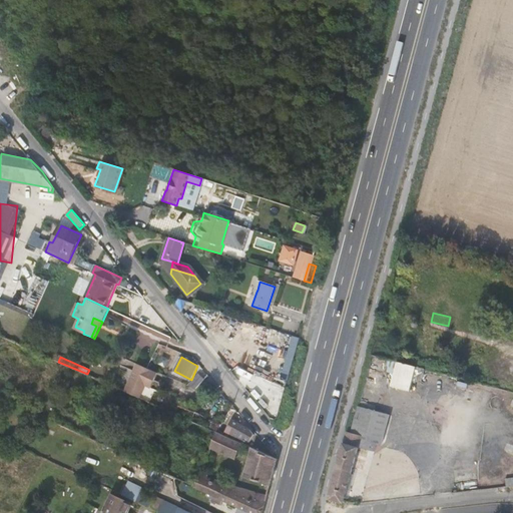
[(398,362),(388,360),(385,372),(394,374),(398,362)]
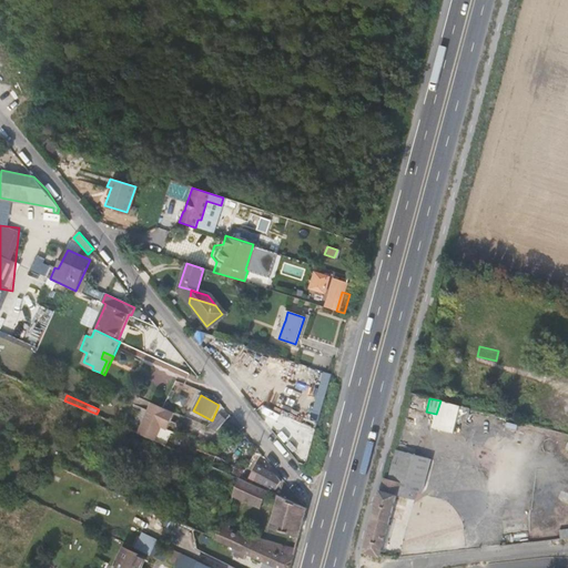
[(440,401),(436,414),(433,428),(455,434),(462,406),(440,401)]
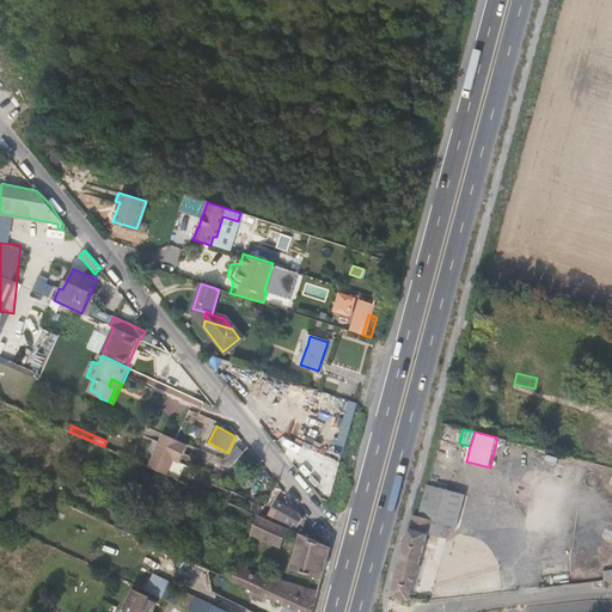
[(164,435),(150,467),(167,475),(175,460),(181,464),(188,446),(164,435)]
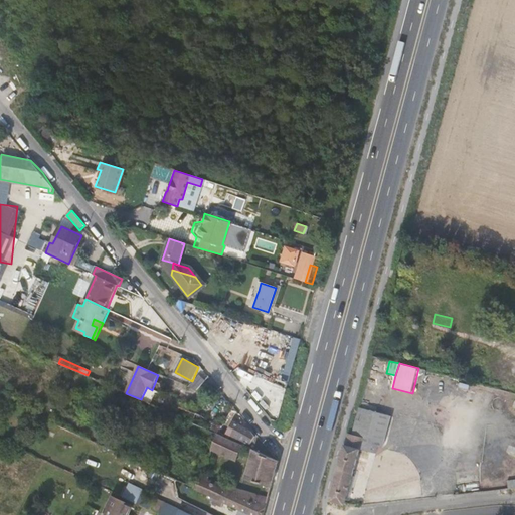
[(197,390),(205,381),(200,375),(189,387),(197,390)]
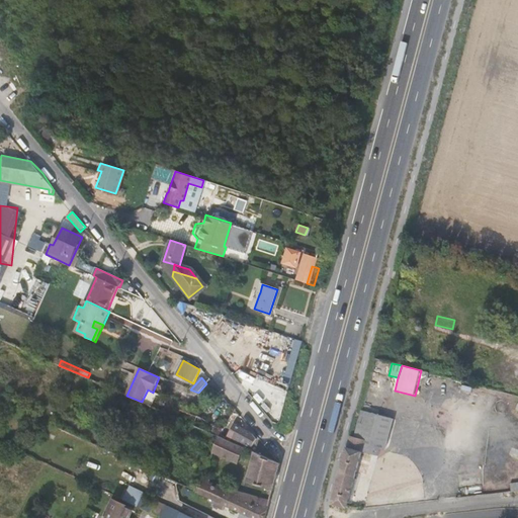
[(365,438),(362,449),(378,454),(380,448),(386,449),(396,417),(362,408),(355,436),(365,438)]
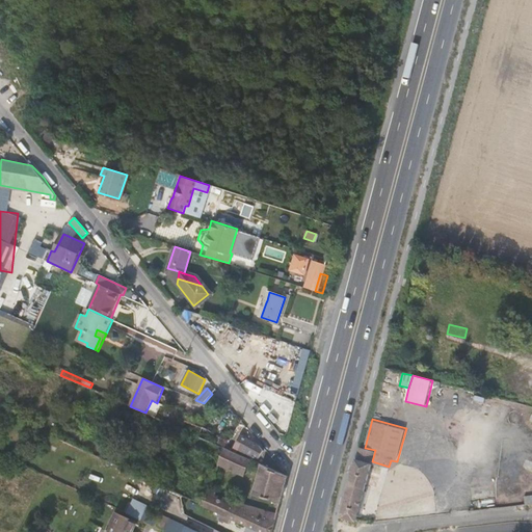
[(179,421),(177,427),(225,449),(230,440),(185,421),(184,423),(179,421)]
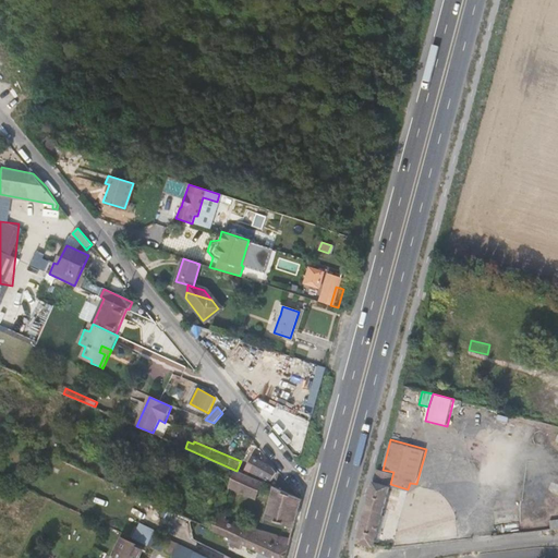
[(276,472),(273,469),(252,457),(246,466),(243,473),(264,483),(265,482),(266,478),(271,481),(276,473),(276,472)]
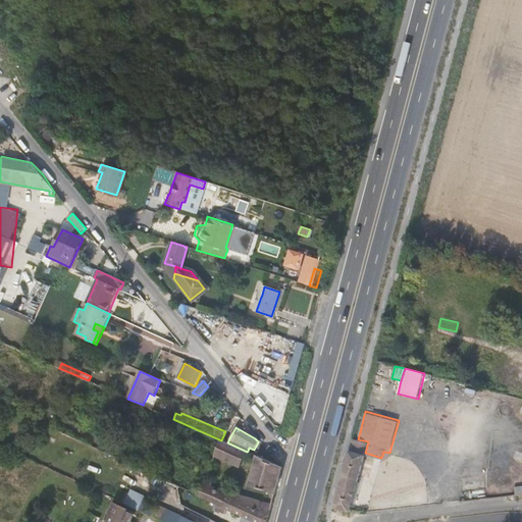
[(221,440),(227,442),(230,436),(225,433),(221,440)]
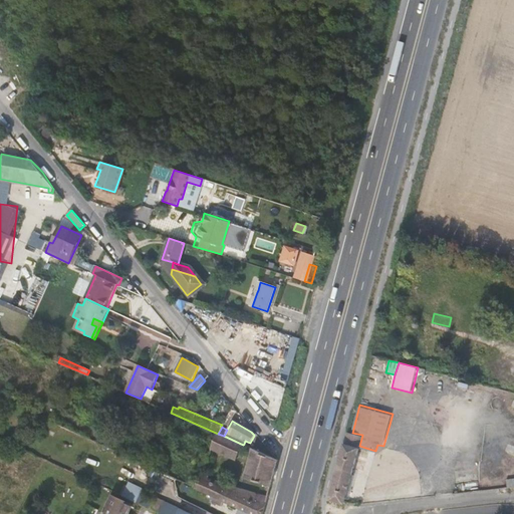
[(330,497),(344,501),(359,446),(362,435),(352,433),(347,432),(330,497)]
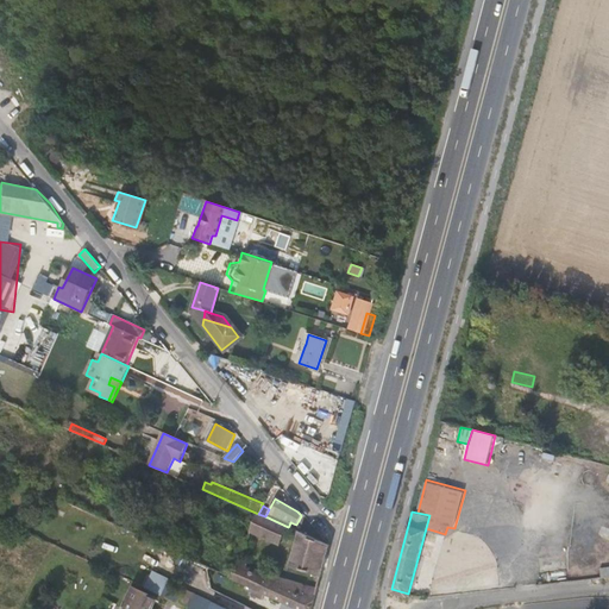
[(290,534),(297,538),(300,532),(288,527),(265,516),(258,514),(251,531),(280,545),(286,531),(290,533),(290,534)]
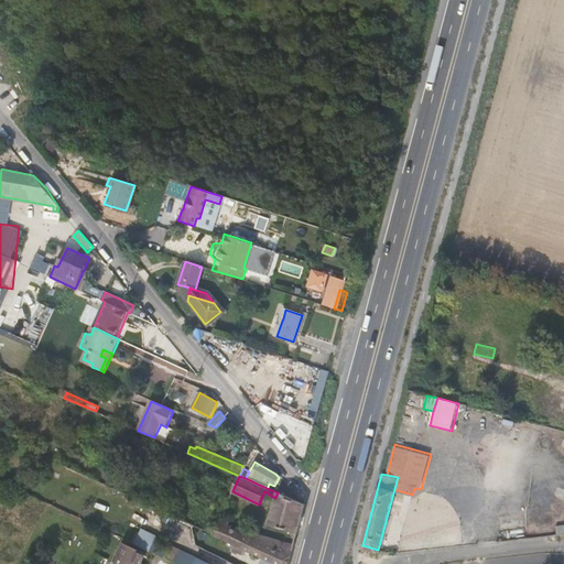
[(269,484),(268,487),(278,491),(283,483),(279,478),(274,486),(269,484)]
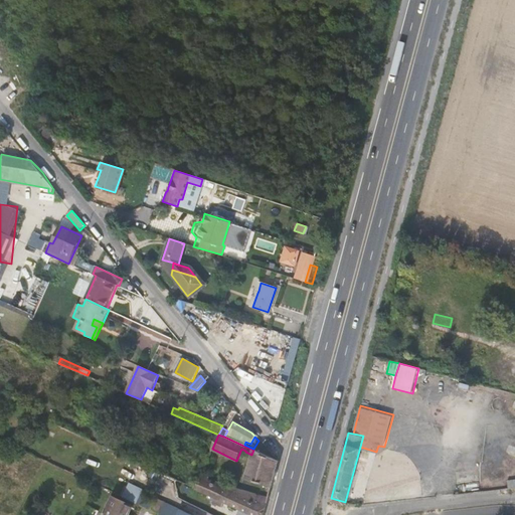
[(259,452),(273,458),(274,457),(264,444),(259,452)]
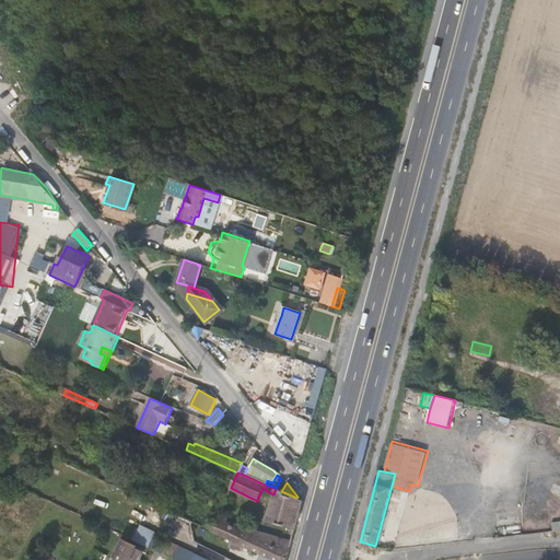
[(281,491),(276,489),(273,494),(267,522),(295,529),(303,501),(296,498),(281,491)]
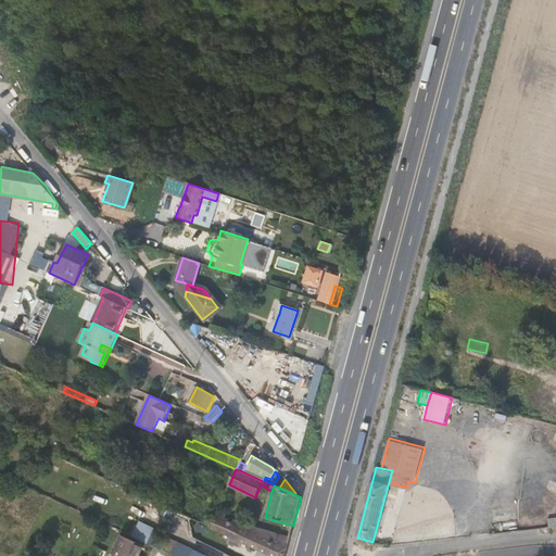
[(161,515),(168,518),(172,513),(164,508),(161,515)]
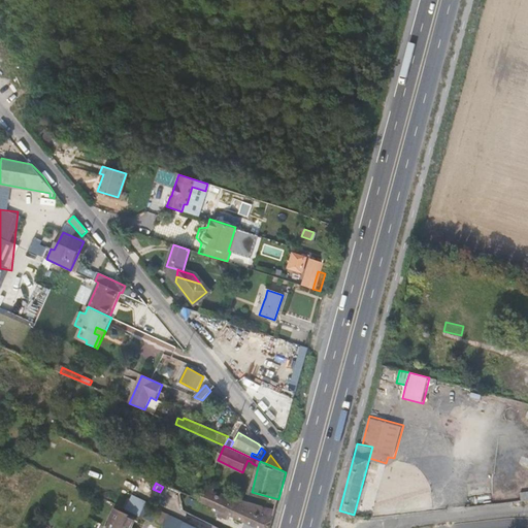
[(231,495),(229,500),(210,493),(212,488),(207,486),(201,501),(215,507),(218,509),(219,509),(217,516),(227,520),(230,515),(245,522),(257,527),(258,527),(270,527),(275,509),(263,507),(264,506),(241,500),(231,495)]
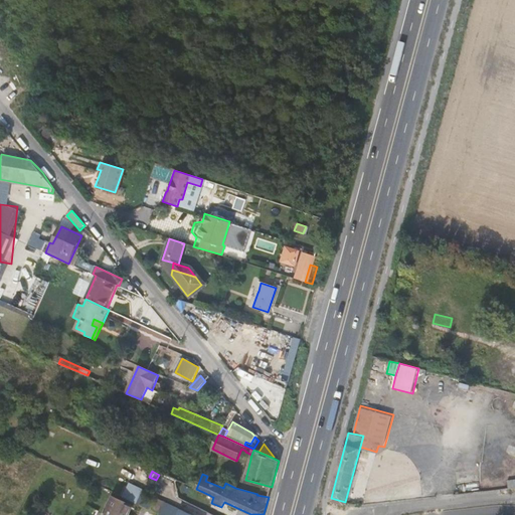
[(182,491),(189,494),(191,489),(184,486),(182,491)]
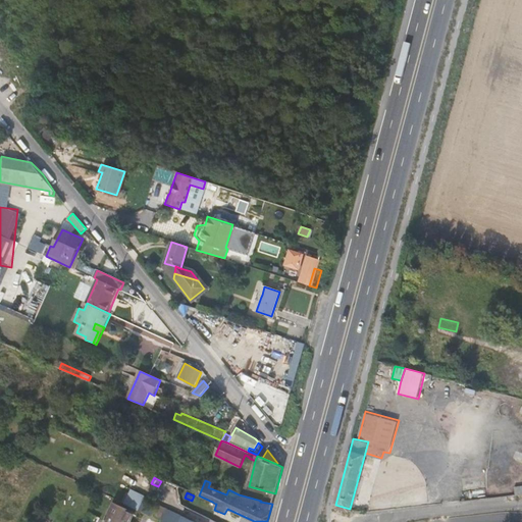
[(127,521),(132,512),(115,504),(106,521),(120,521),(122,520),(127,521)]
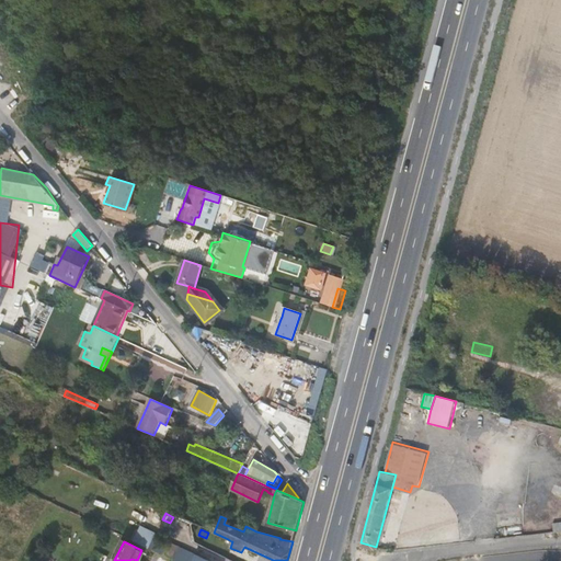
[(164,556),(175,559),(175,558),(180,548),(180,547),(170,544),(164,556)]
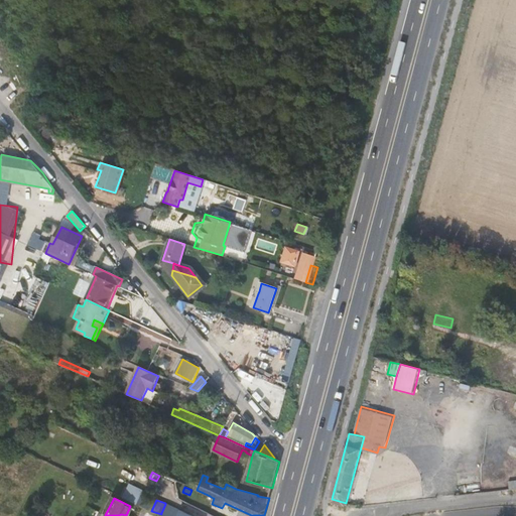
[(165,504),(161,513),(166,515),(176,515),(179,510),(165,504)]
